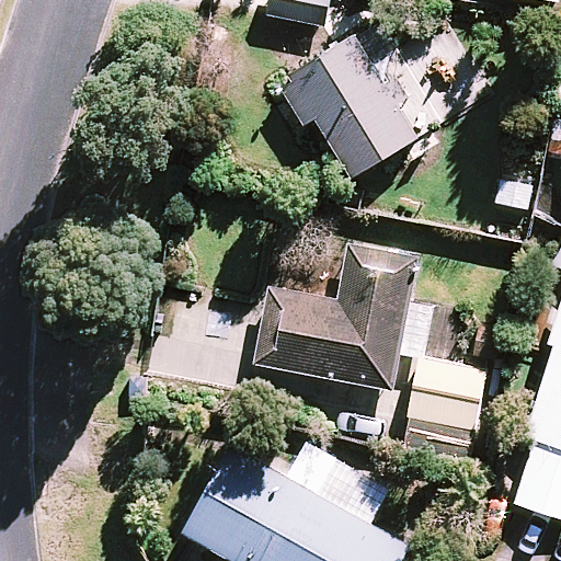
[(330,0),(272,0),(268,19),(325,29),(330,0)]
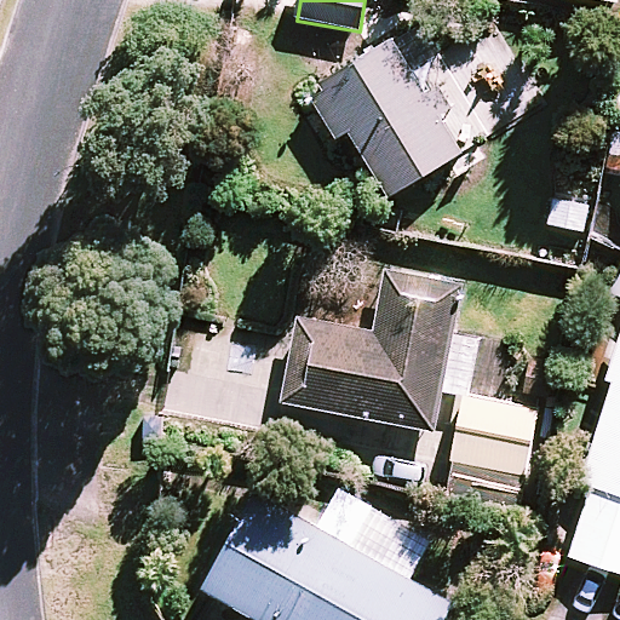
[(412,24),(391,38),(308,92),(337,136),(346,130),(390,196),(463,149),(424,89),(445,75),(412,24)]
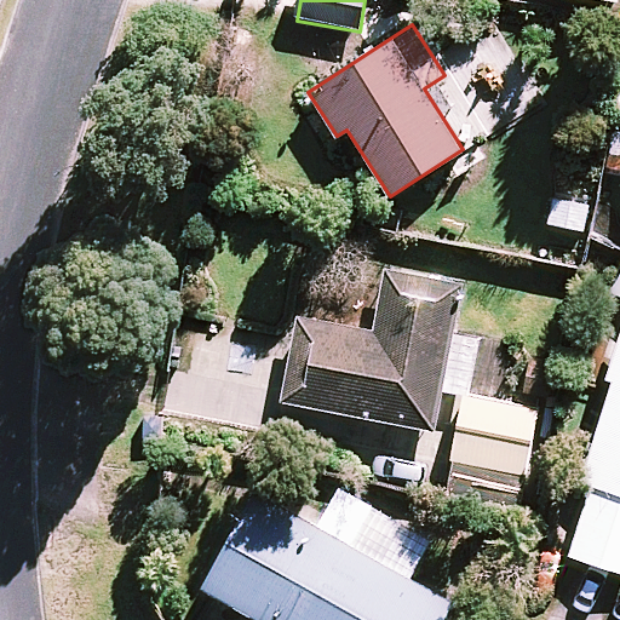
[(298,315),(282,401),(437,430),(464,282),(385,268),(374,328),(298,315)]
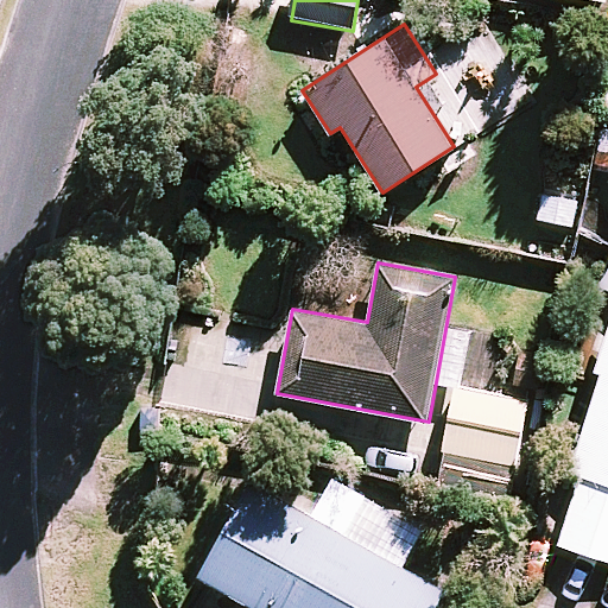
[(607,329),(595,371),(601,373),(570,474),(580,476),(558,545),(607,559),(607,329)]
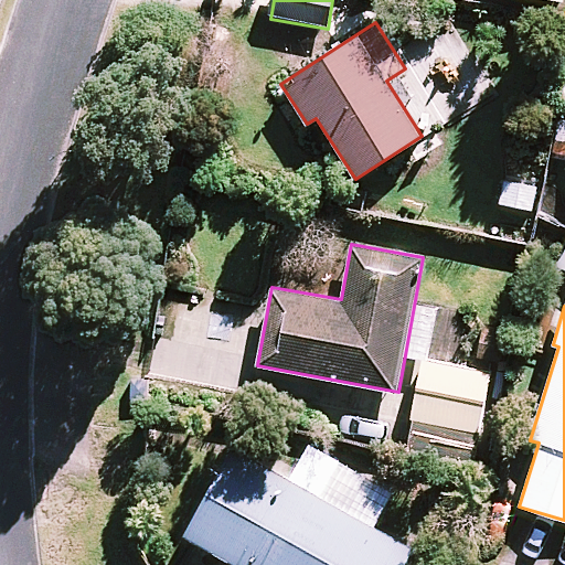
[(479,433),(481,433),(493,373),(422,359),(411,418),(413,419),(479,433)]
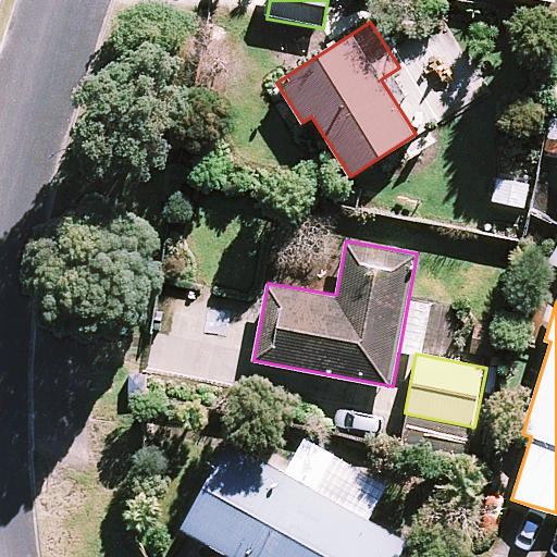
[(472,426),(407,413),(400,443),(467,456),(472,426)]
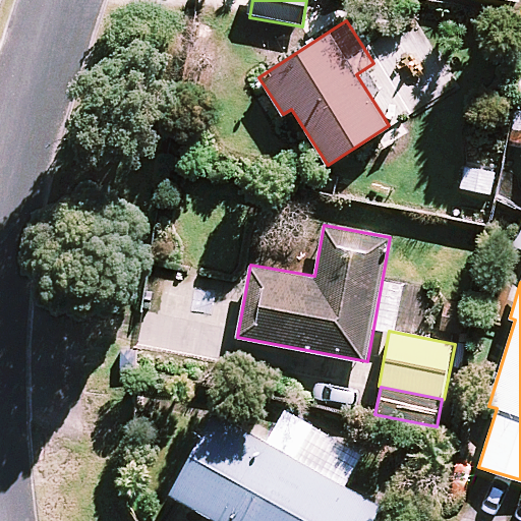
[(216,413),(170,494),(219,520),(373,520),(383,506),(216,413)]
